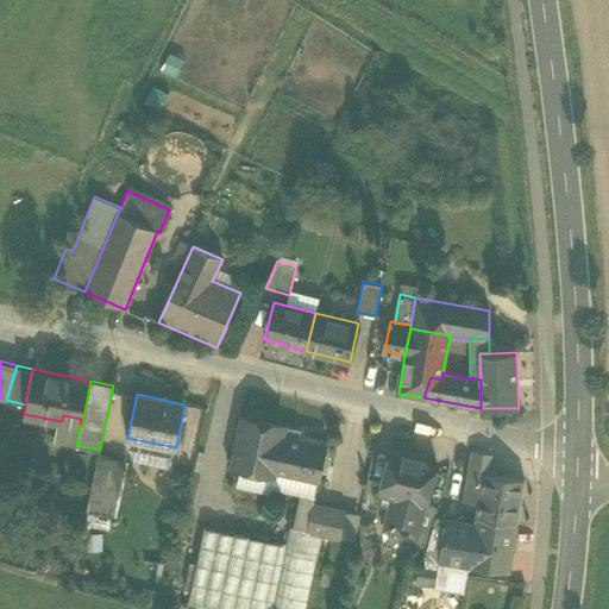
[(274,475),(274,472),(274,471),(282,432),(299,437),(300,428),(243,416),(232,465),(240,466),(274,475)]
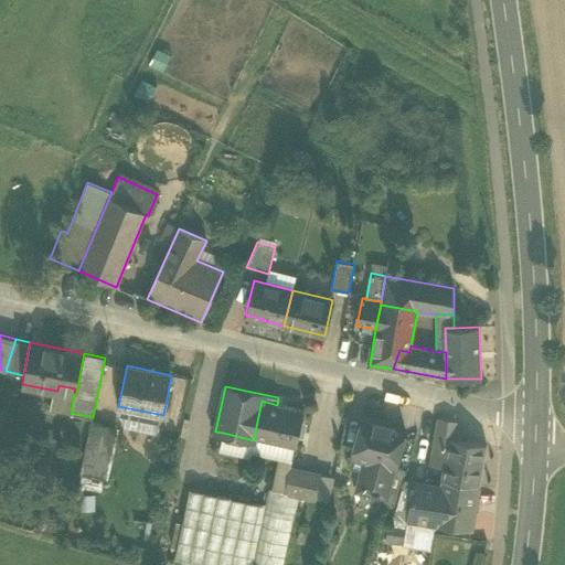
[(304,411),(277,405),(262,401),(254,437),(254,438),(294,447),(296,447),(304,411)]
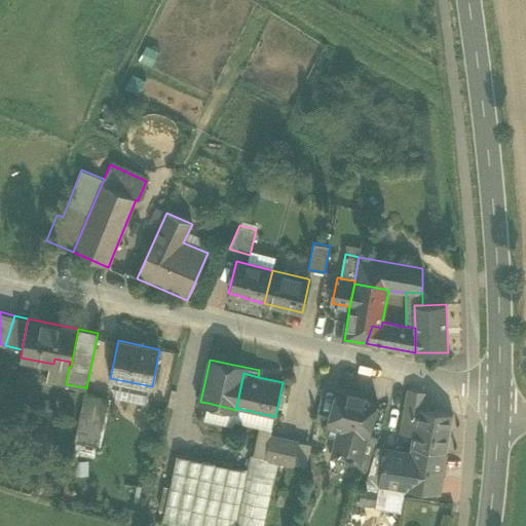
[(358,462),(360,463),(367,435),(376,399),(338,388),(329,424),(340,427),(337,442),(342,444),(339,456),(333,454),(333,456),(358,462)]
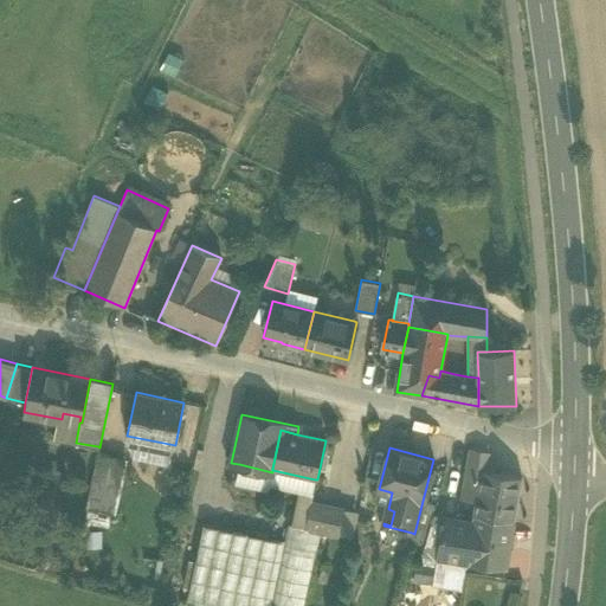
[(465,468),(489,472),(492,452),(469,449),(465,468)]
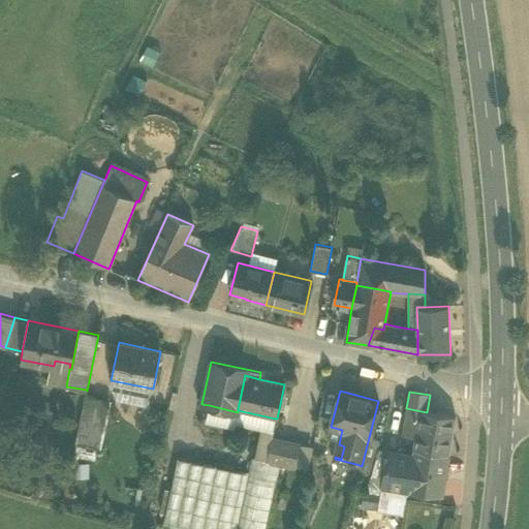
[(85,395),(80,419),(91,422),(96,398),(85,395)]
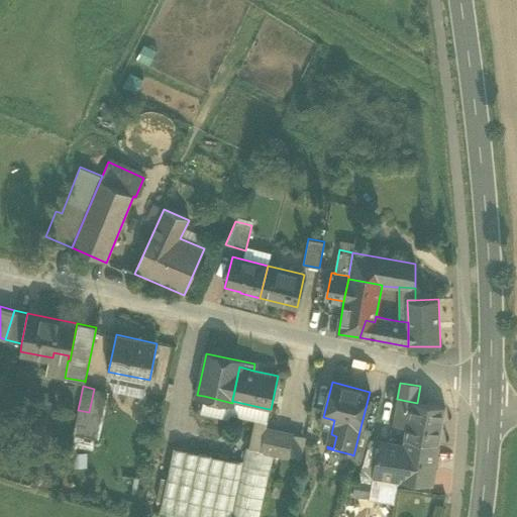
[(104,391),(94,389),(89,412),(84,436),(94,438),(104,391)]
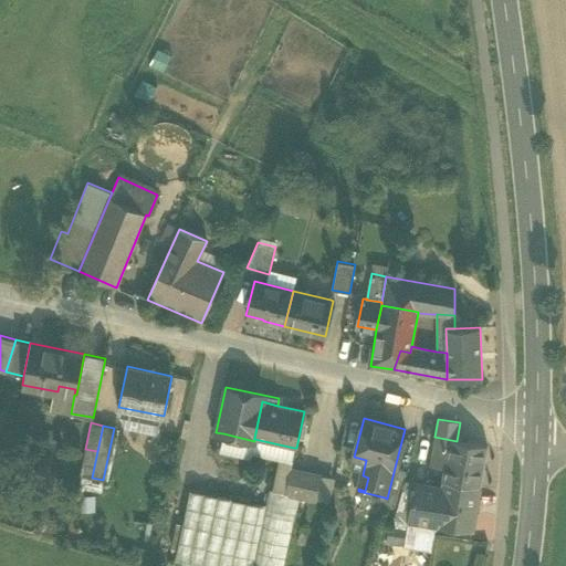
[(252,451),(254,441),(223,433),(220,449),(251,457),(252,451)]
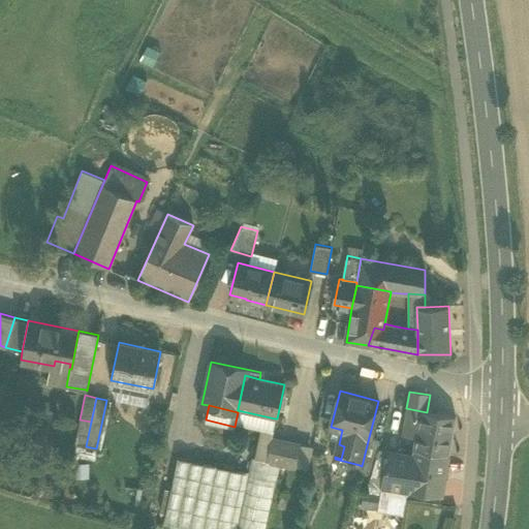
[(414,449),(448,455),(455,416),(427,412),(406,408),(401,436),(416,438),(414,449)]
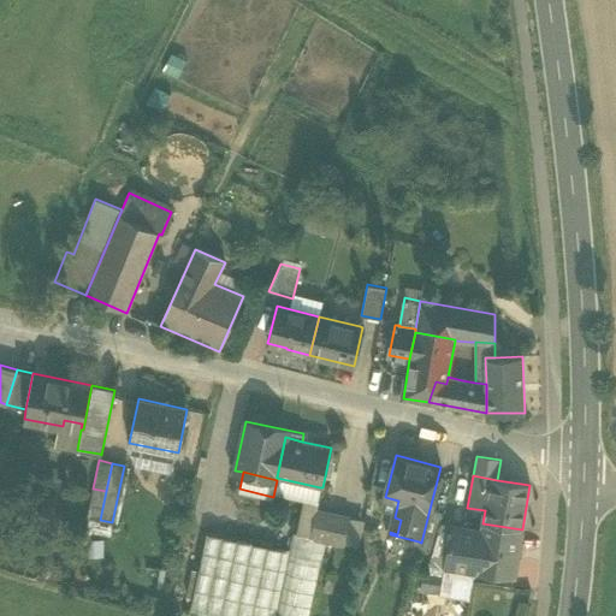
[(277,480),(274,491),(318,501),(320,487),(277,478),(277,480)]
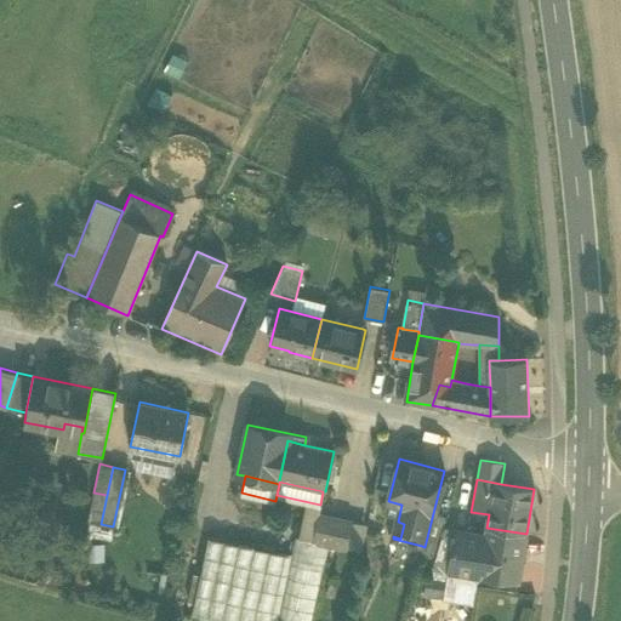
[(101,524),(107,495),(93,493),(87,522),(101,524)]
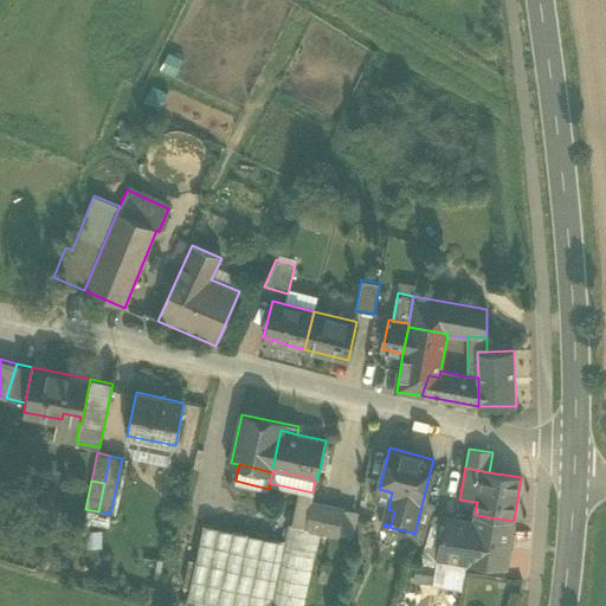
[(424,545),(425,545),(432,516),(436,503),(423,501),(414,534),(412,533),(411,541),(424,545)]
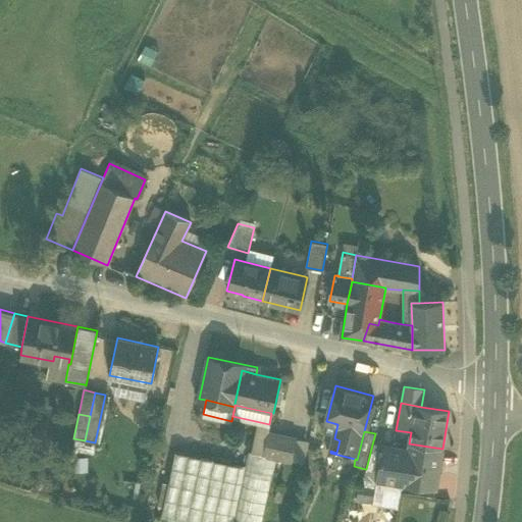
[(275,458),(292,461),(297,438),(268,432),(263,455),(275,458)]
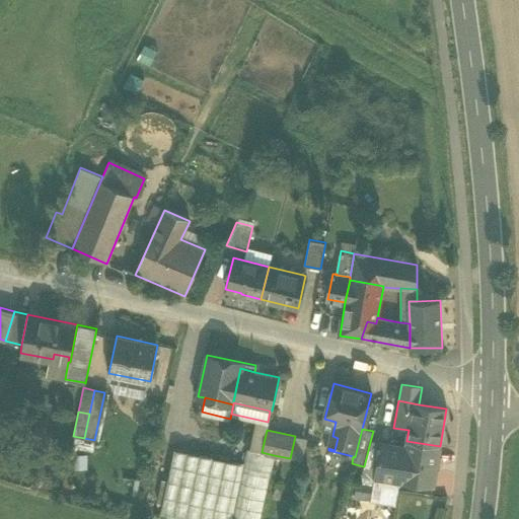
[(332,436),(328,448),(335,450),(338,438),(332,436)]
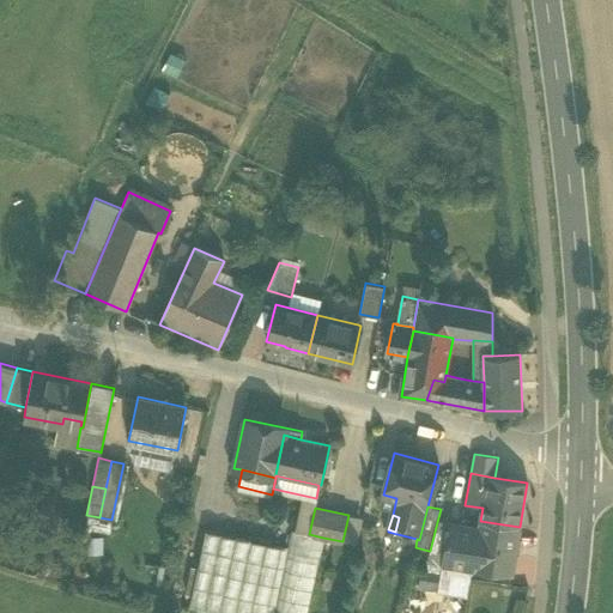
[(511,574),(520,527),(480,521),(478,530),(451,525),(444,563),(471,568),(511,574)]
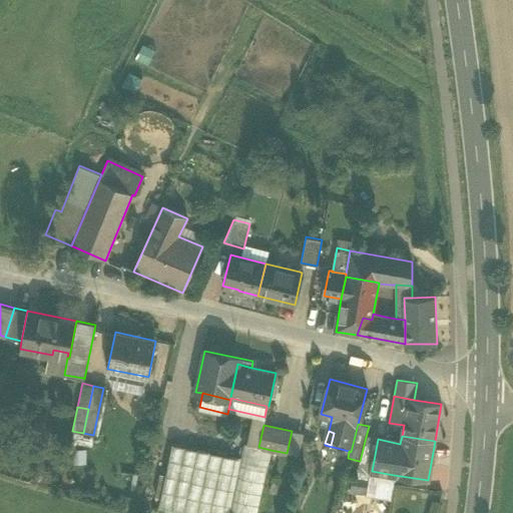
[(372,471),(378,439),(366,437),(360,461),(359,461),(358,469),(370,471),(372,471)]
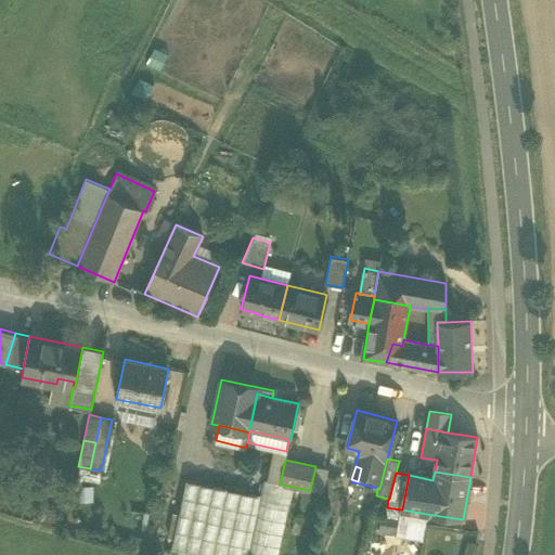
[(265,480),(260,497),(247,554),(278,554),(293,487),(280,483),(265,480)]
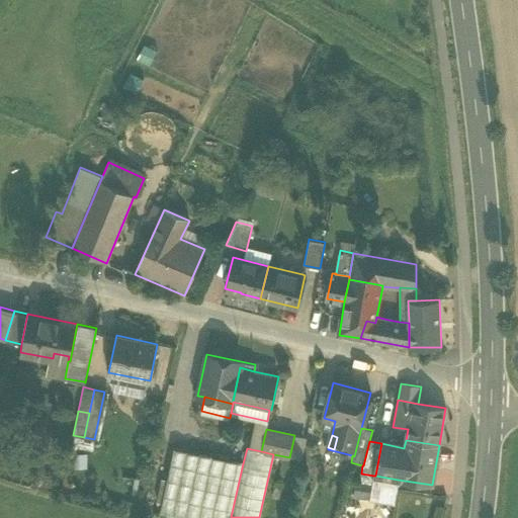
[(160,514),(180,517),(231,517),(243,463),(174,449),(160,514)]
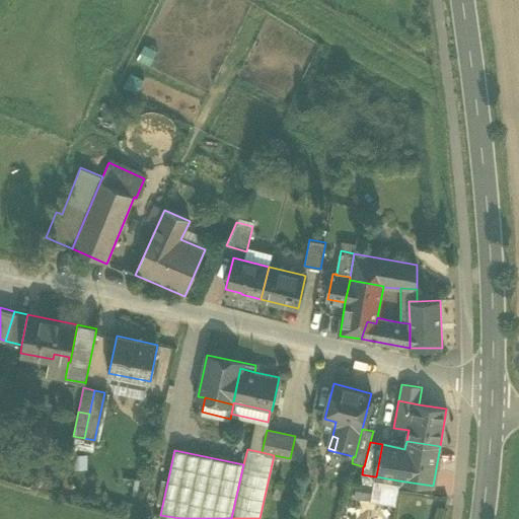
[(394,505),(398,480),(376,476),(374,476),(370,501),(394,505)]
